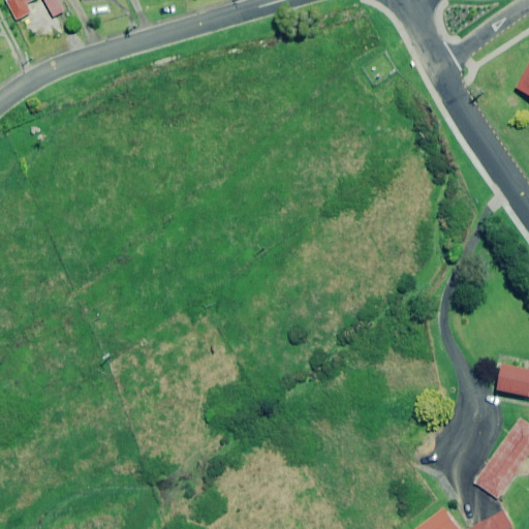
[(66,10),(60,0),(6,0),(18,21),(33,12),(28,3),(33,0),(45,0),(55,17),(66,10)]
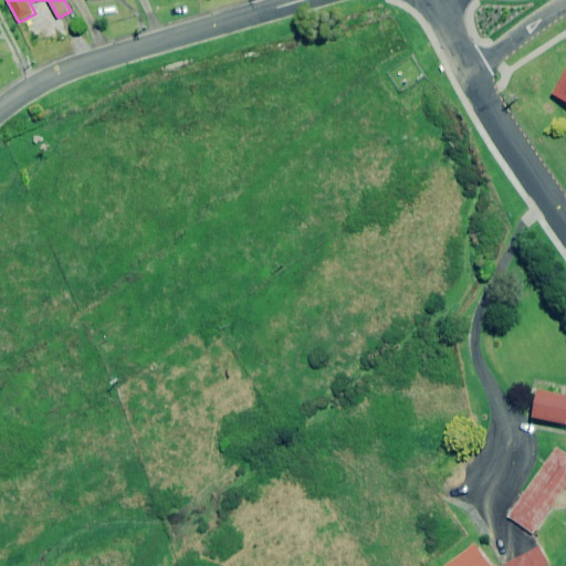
[(565,394),(537,389),(533,419),(565,425),(565,394)]
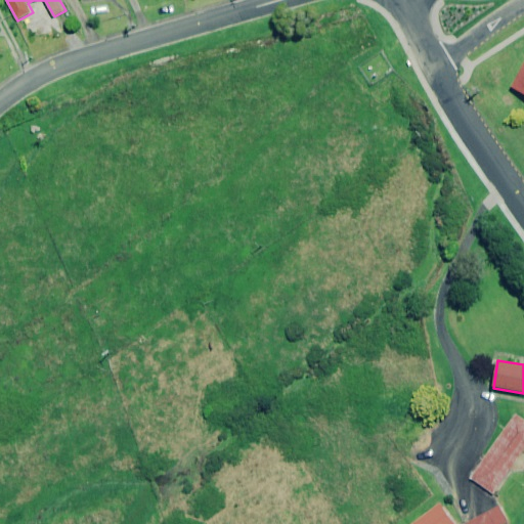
[(523,451),(523,418),(518,413),(470,477),(492,493),(523,451)]
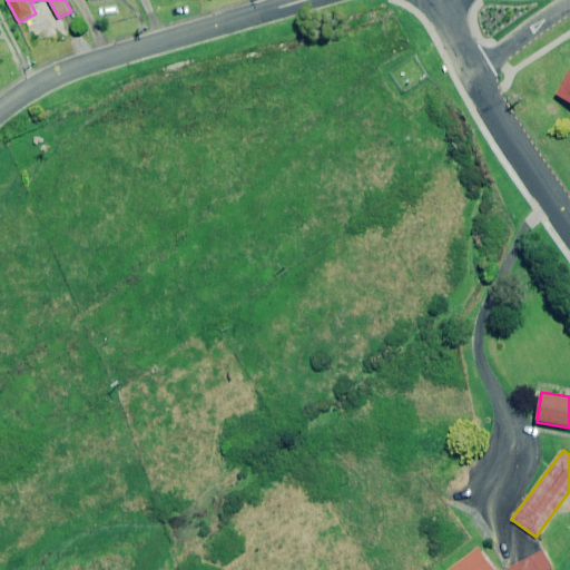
[(497,569),(499,569),(481,546),(450,569),(497,569)]
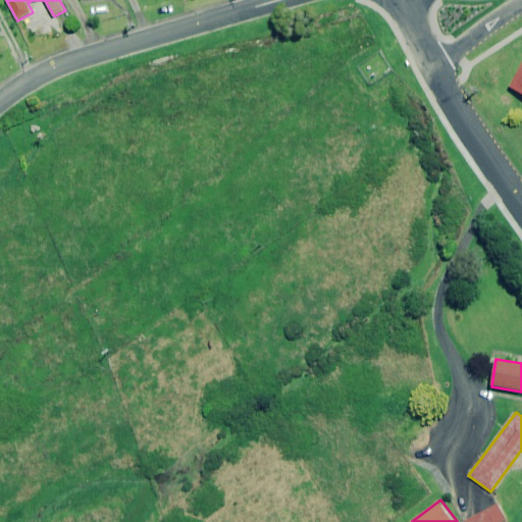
[(500,505),(462,521),(504,521),(507,521),(500,505)]
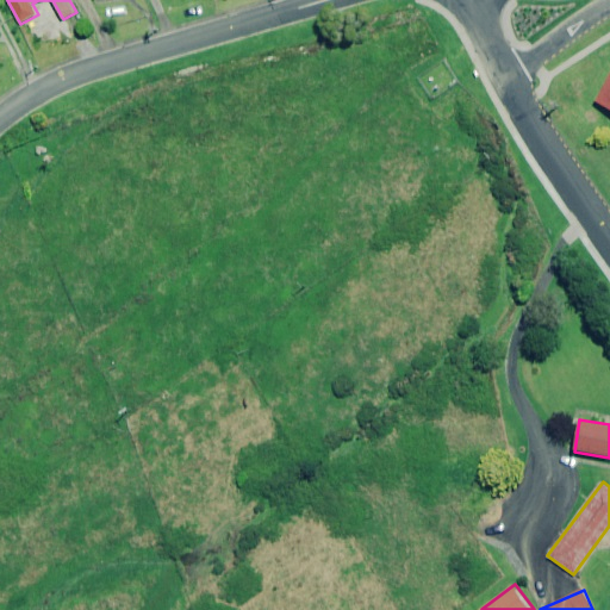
All buildings are outlined.
